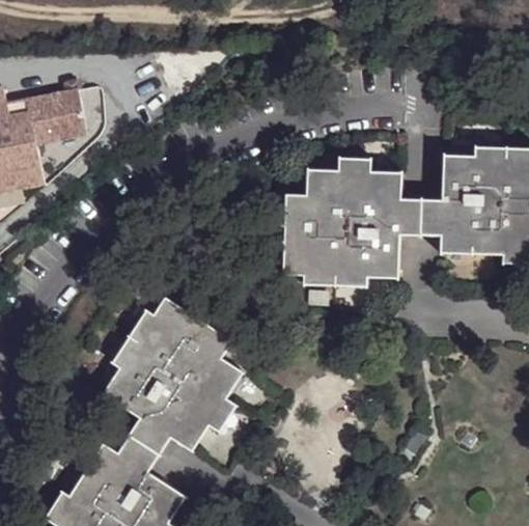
[(0,191),(44,184),(36,144),(87,135),(79,91),(6,105),(4,88),(0,88),(0,191)]
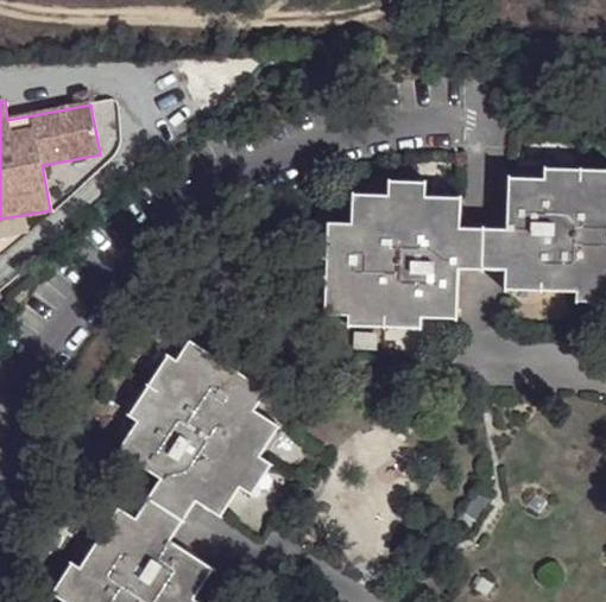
[(504,229),(480,229),(480,271),(503,271),(503,290),(574,292),(575,302),(605,302),(605,170),(543,169),(543,178),(509,181),(504,229)]
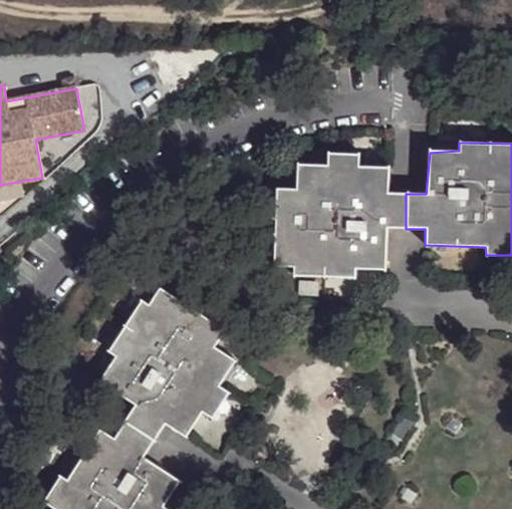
[(406,229),(406,194),(387,192),(388,167),(356,165),(356,152),(326,154),(325,165),(297,165),(295,189),(276,190),(273,266),(292,267),(292,276),(352,278),(354,269),(384,269),(386,228),(406,229)]
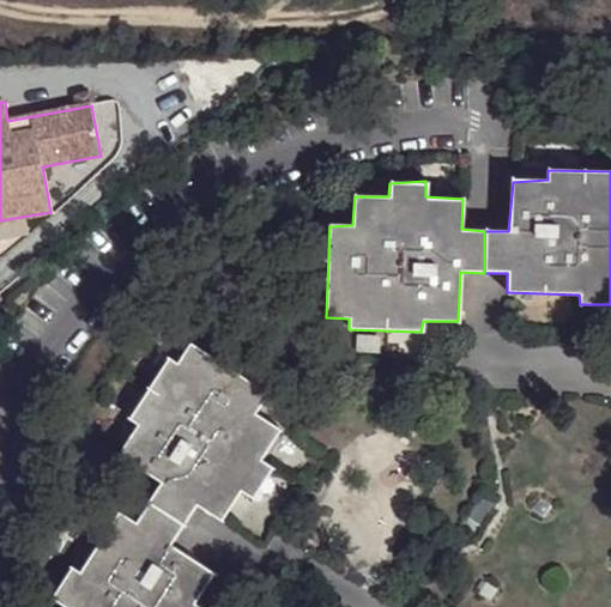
[(146,504),(181,524),(195,503),(222,520),(241,489),(253,496),(272,466),(262,459),(279,429),(255,411),(267,390),(191,341),(177,362),(169,357),(129,417),(134,425),(116,454),(159,483),(146,504)]
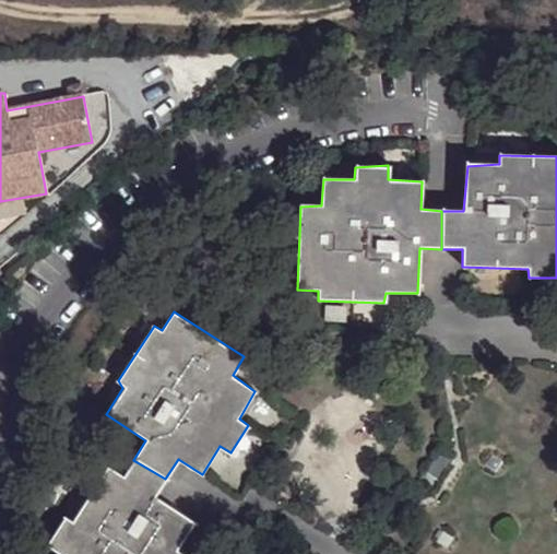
[(153,497),(165,479),(133,460),(122,478),(106,469),(70,523),(63,518),(45,545),(57,553),(180,553),(177,551),(192,523),(153,497)]
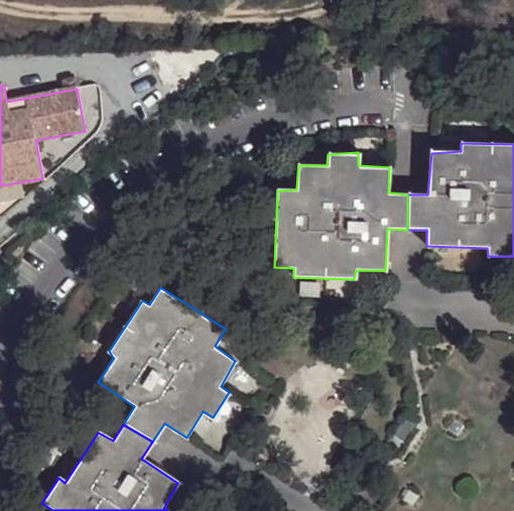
All buildings are outlined.
